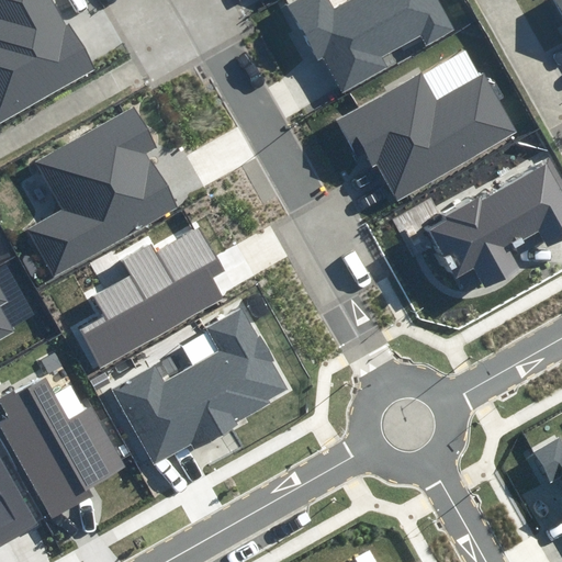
[(0,0),(0,121),(96,68),(56,0),(0,0)]
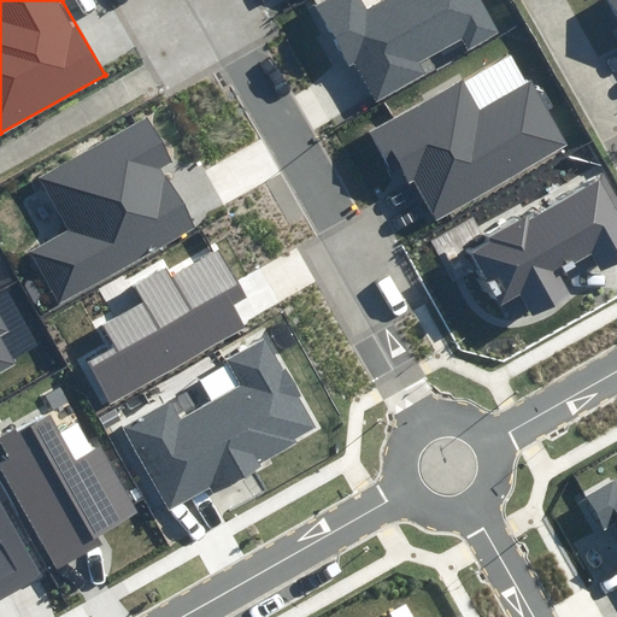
[(363,80),(375,100),(423,74),(418,65),(463,40),(469,52),(503,33),(483,0),(385,0),(364,12),(357,0),(329,0),(315,9),(348,68),(354,65),(363,80)]
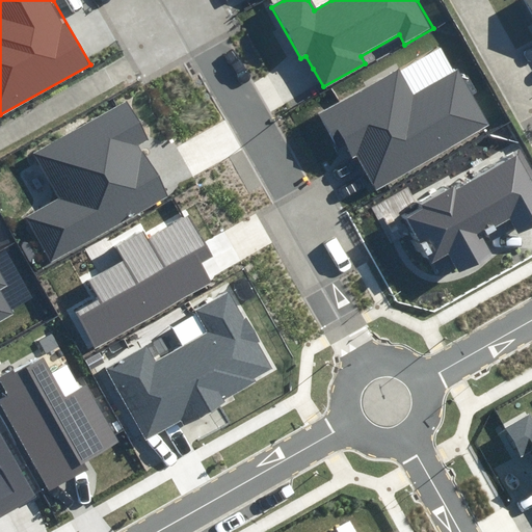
[(397,71),(322,113),(350,161),(356,157),(365,173),(376,193),(493,127),(460,71),(413,98),(397,71)]
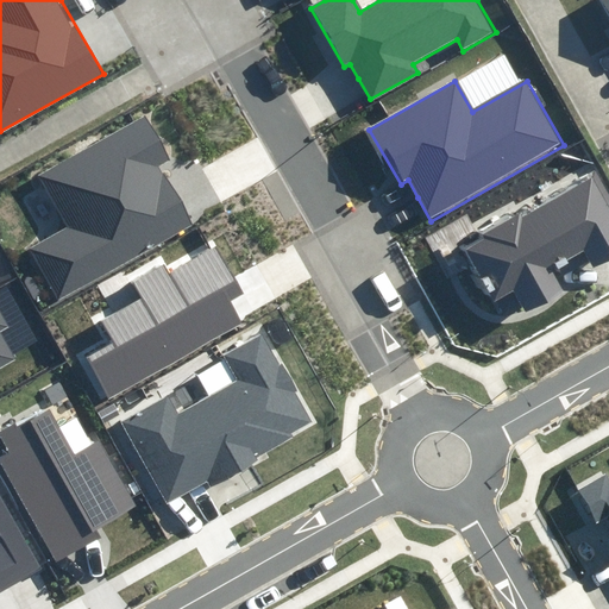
[(170,158),(144,115),(39,177),(67,224),(26,248),(58,302),(192,224),(179,201),(157,165),(170,158)]
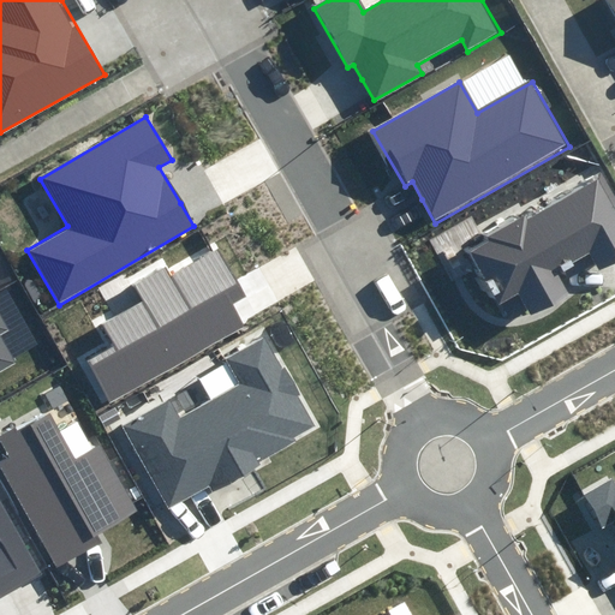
[(598,269),(614,260),(614,209),(596,174),(459,248),(493,310),(520,294),(530,312),(575,288),(565,269),(591,256),(598,269)]
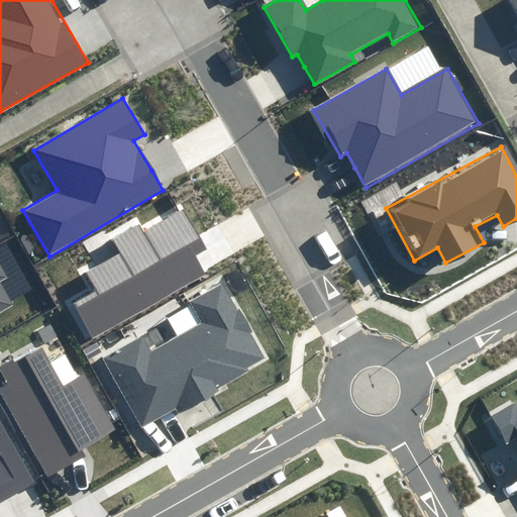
[(210,248),(188,208),(144,233),(139,224),(112,240),(120,253),(87,273),(95,287),(72,300),(94,338),(221,267),(210,248)]
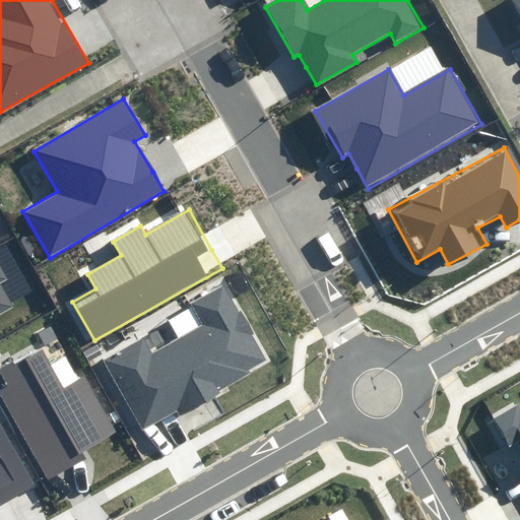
[(0,312),(12,305),(0,284),(0,281),(6,278),(0,267),(0,251),(1,251),(0,249),(0,312)]
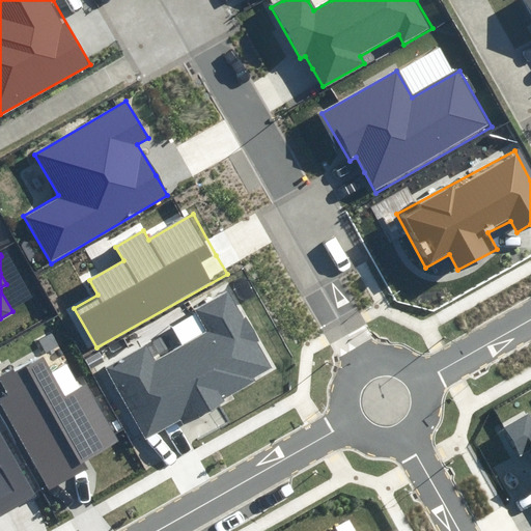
[(277,373),(230,291),(197,310),(210,334),(155,365),(145,347),(106,370),(145,439),(178,420),(183,427),(277,373)]
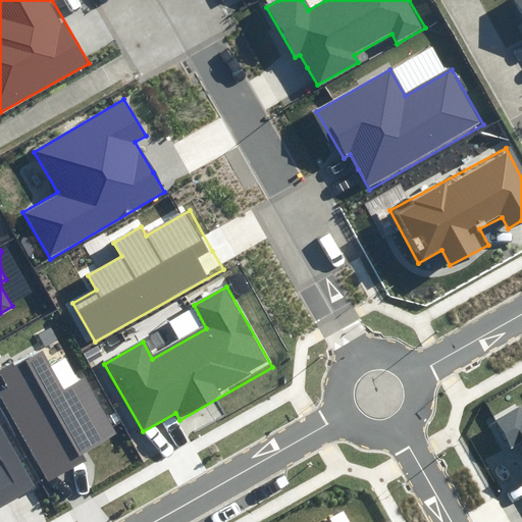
[(45,341),(0,366),(0,379),(3,385),(0,386),(0,401),(46,481),(85,460),(81,453),(115,433),(84,378),(70,385),(45,341)]
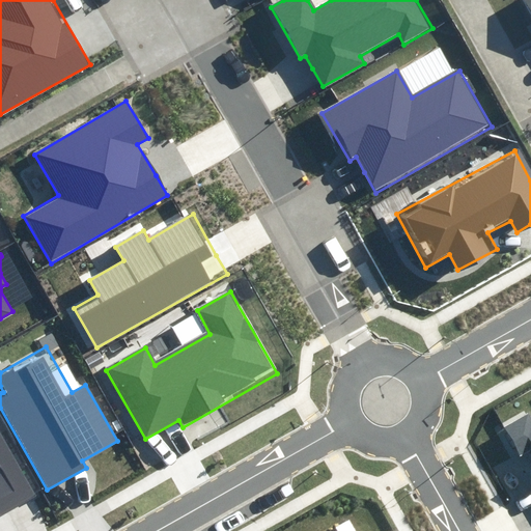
[(530,452),(530,420),(507,435),(520,457),(530,452)]
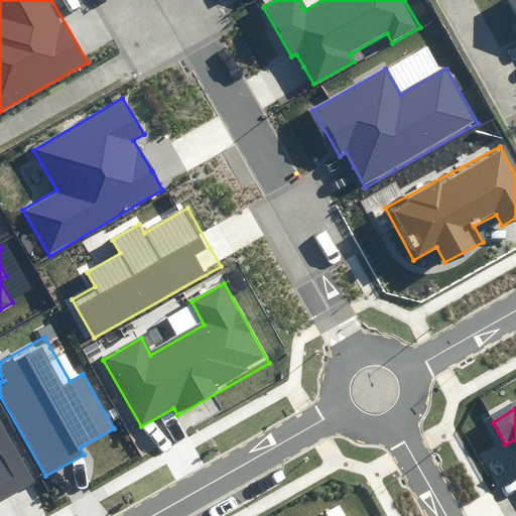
[(0,502),(36,483),(0,417),(0,502)]
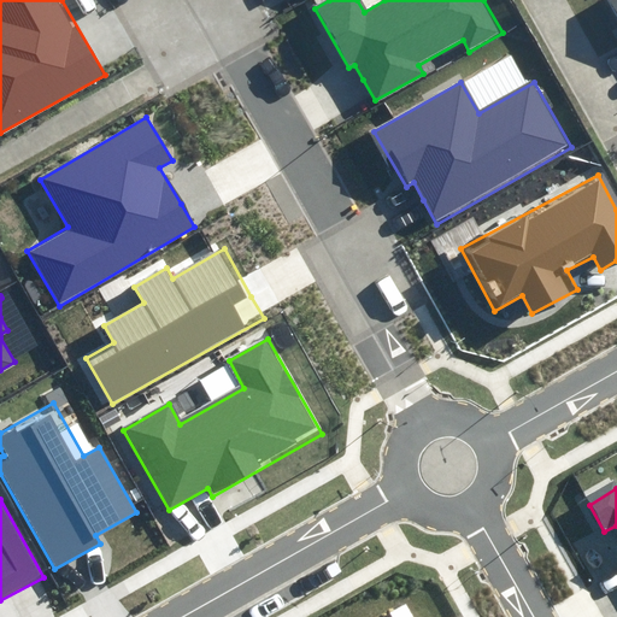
[(413,616),(407,606),(388,616),(413,616)]
